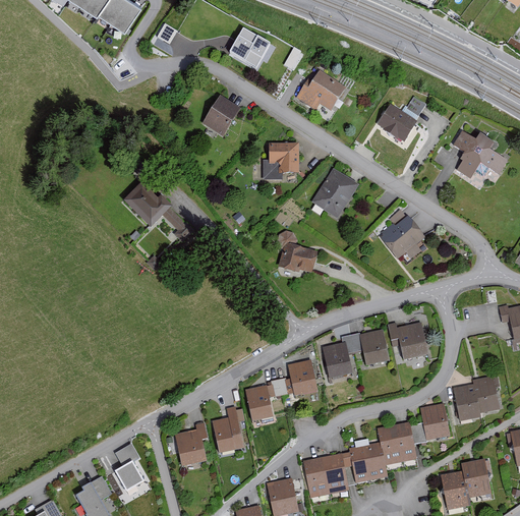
[(82,0),(98,10),(99,8),(127,27),(145,2),(141,0),(82,0)]
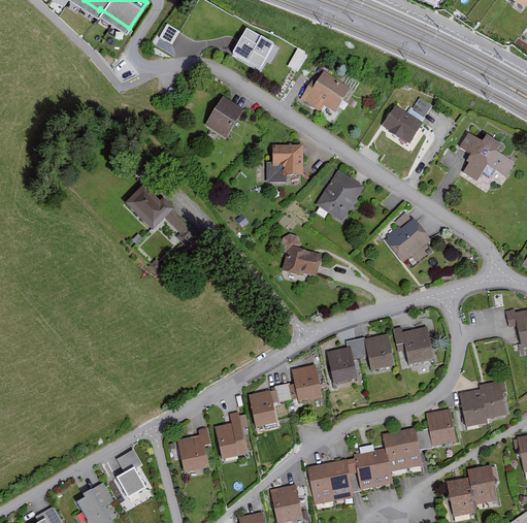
[(273,61),(283,45),(246,25),(231,52),(262,69),(268,58),(273,61)]
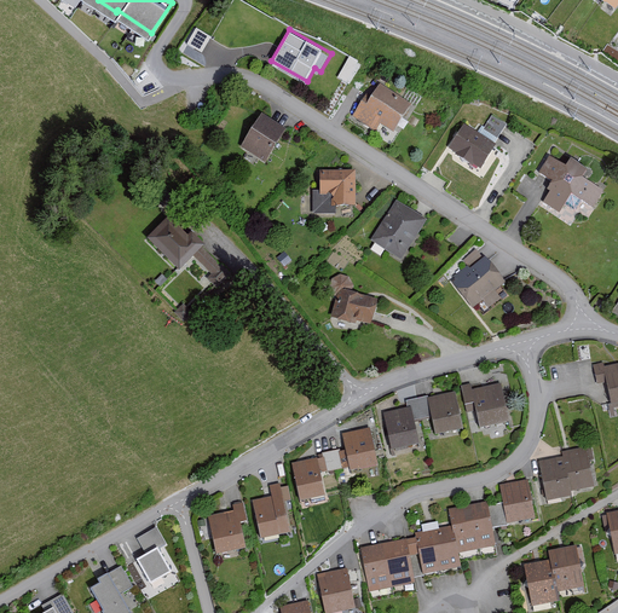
[(201,57),(198,45),(189,46),(191,59),(201,57)]
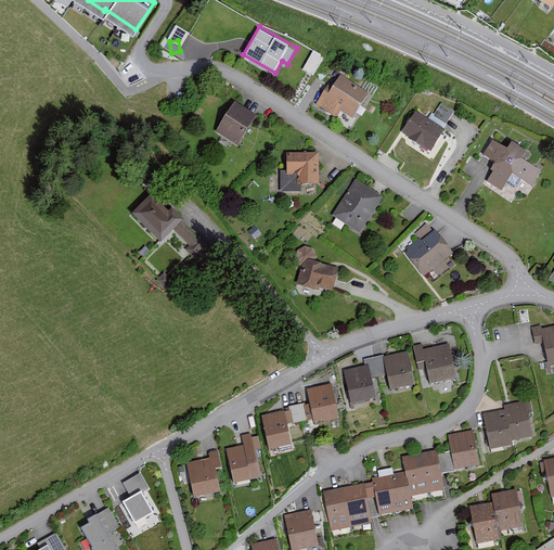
[(313,63),(325,49),(320,45),(309,59),(313,63)]
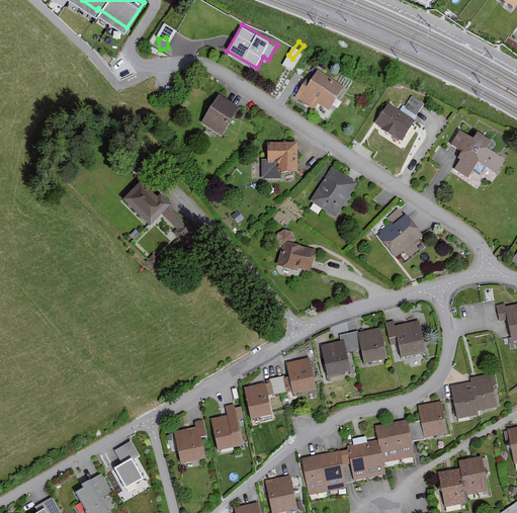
[(344,86),(318,69),(310,80),(307,78),(294,95),(315,108),(319,102),(328,109),(344,86)]
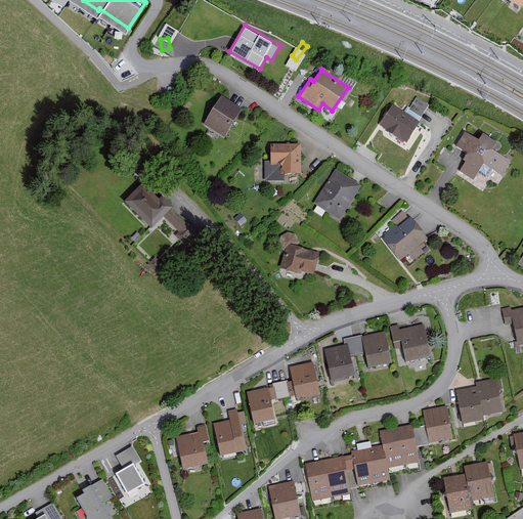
[(243,109),(221,95),(204,122),(225,136),(243,109)]
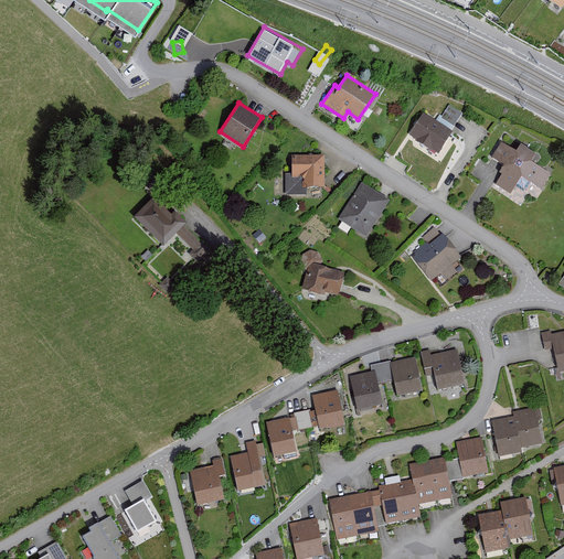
[(463,110),(448,103),(440,116),(455,124),(463,110)]
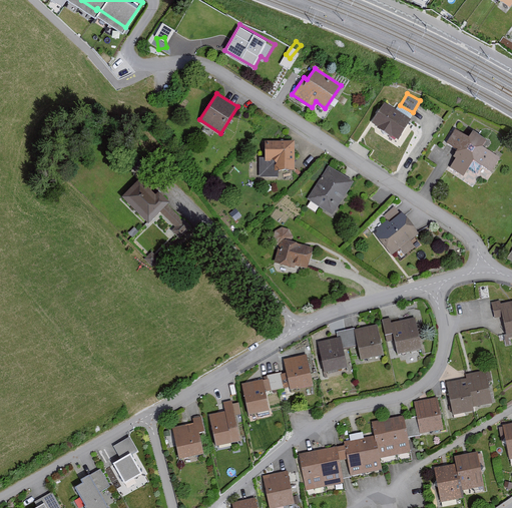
[(410,118),(384,101),(371,122),(398,138),(410,118)]
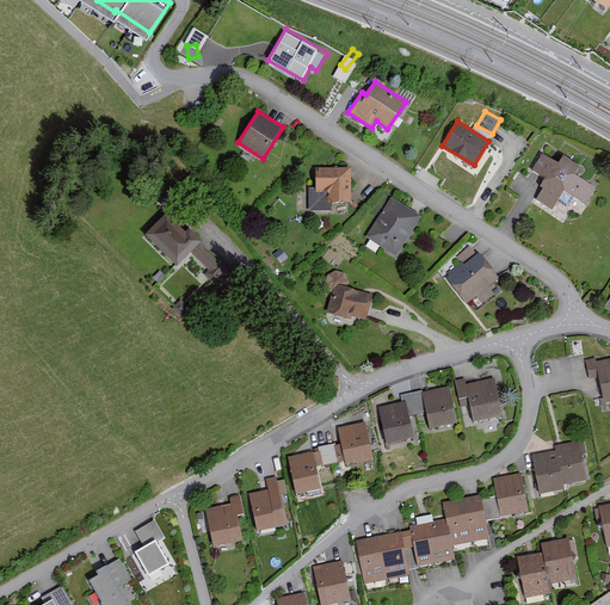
[(579,165),(562,154),(558,162),(542,152),(533,167),(544,176),(538,185),(542,187),(536,197),(552,207),(562,191),(583,204),(593,186),(573,173),(579,165)]
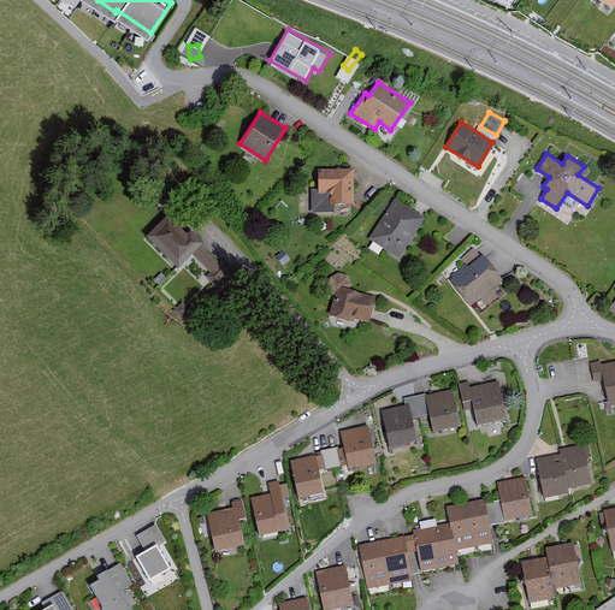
[(327,191),(330,195),(330,203),(353,203),(353,169),(318,169),(318,191),(327,191)]
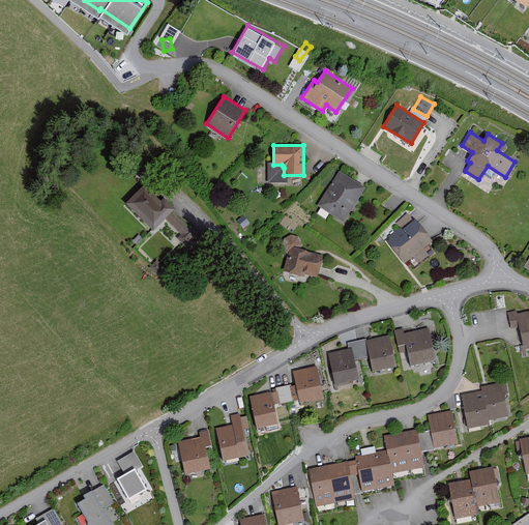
[(365,186),(340,170),(317,204),(343,221),(365,186)]
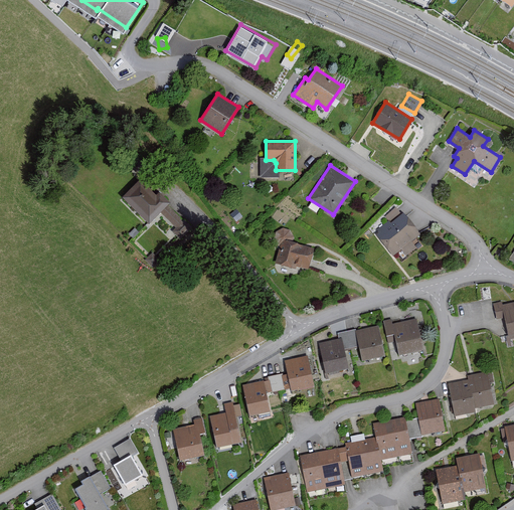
[(156,196),(140,179),(122,197),(148,224),(170,203),(159,192),(156,196)]
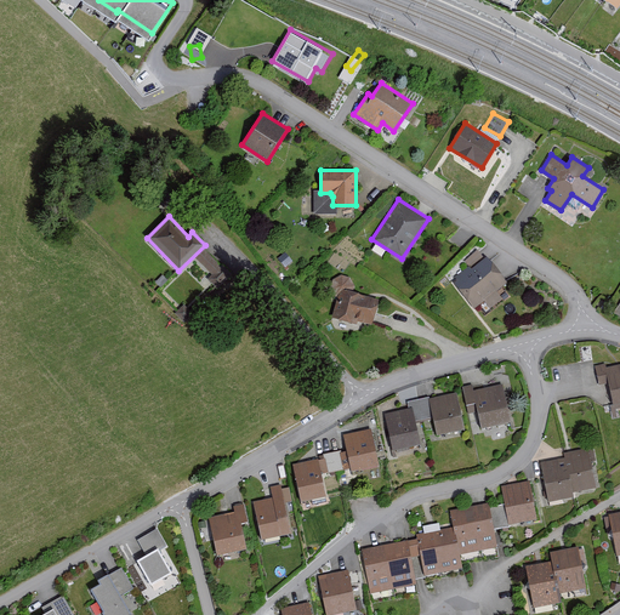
[(475,266),(471,262),(450,279),(473,308),(484,300),(490,307),(501,297),(496,290),(507,282),(487,256),(475,266)]
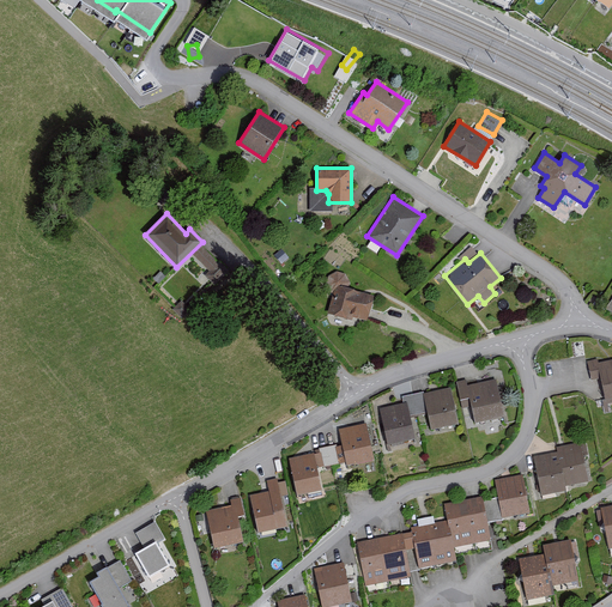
[(349,287),(350,280),(339,269),(322,279),(327,285),(334,286),(327,315),(351,321),(352,316),(367,320),(373,293),(349,287)]
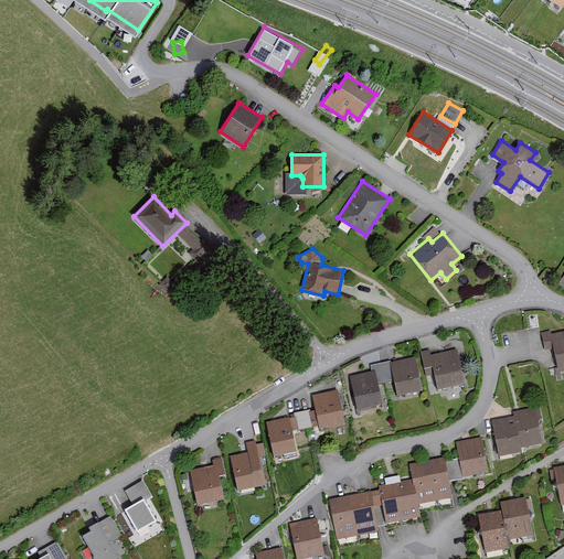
[(563,329),(550,332),(549,329),(541,330),(544,348),(552,347),(555,368),(563,366),(563,329)]
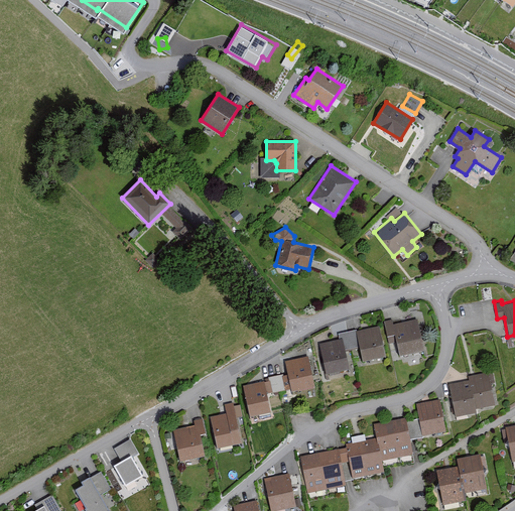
[(422,350),(415,317),(393,323),(392,317),(384,320),(389,342),(395,341),(398,355),(422,350)]
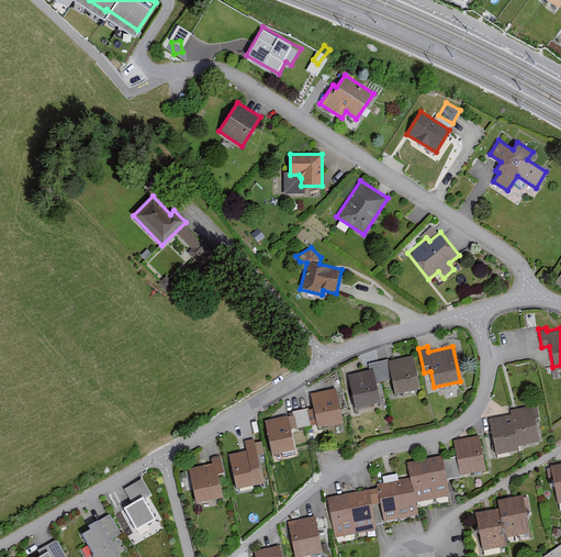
[(413,355),(388,359),(394,392),(419,387),(413,355)]
